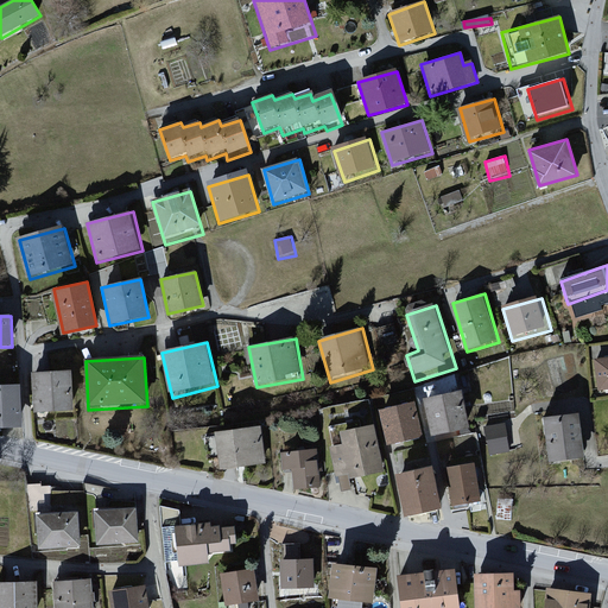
[(607,359),(590,362),(596,391),(607,388),(607,359)]
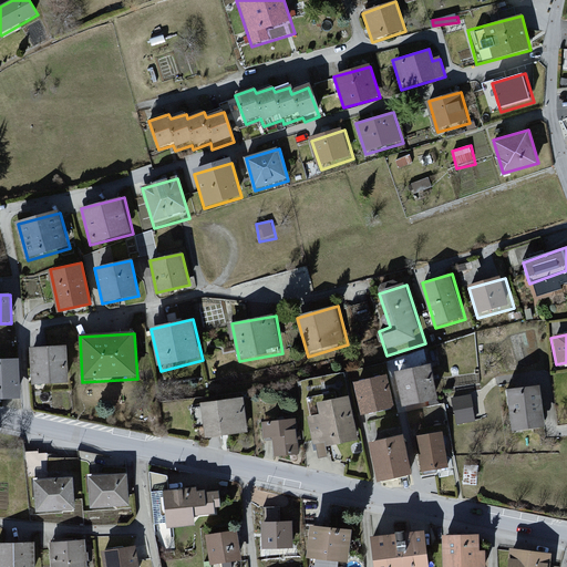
[(68,347),(37,348),(38,388),(69,387),(68,347)]
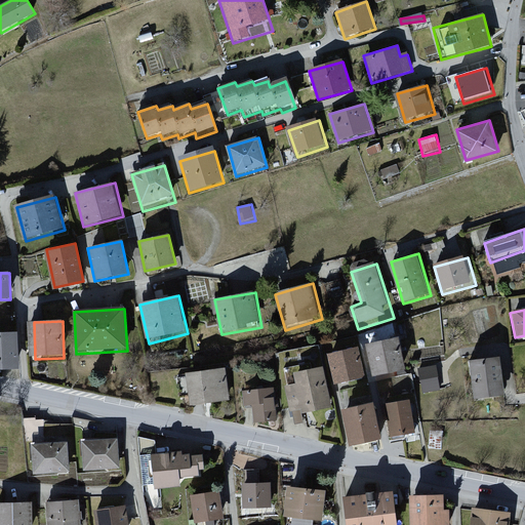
[(17,333),(0,333),(0,371),(19,370),(17,333)]
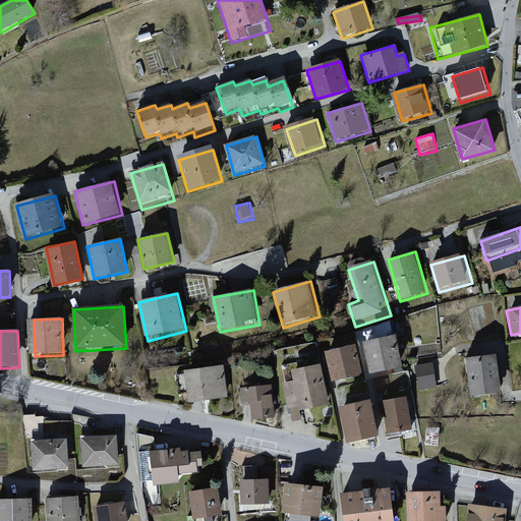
[(397,336),(363,343),(370,374),(404,367),(397,336)]
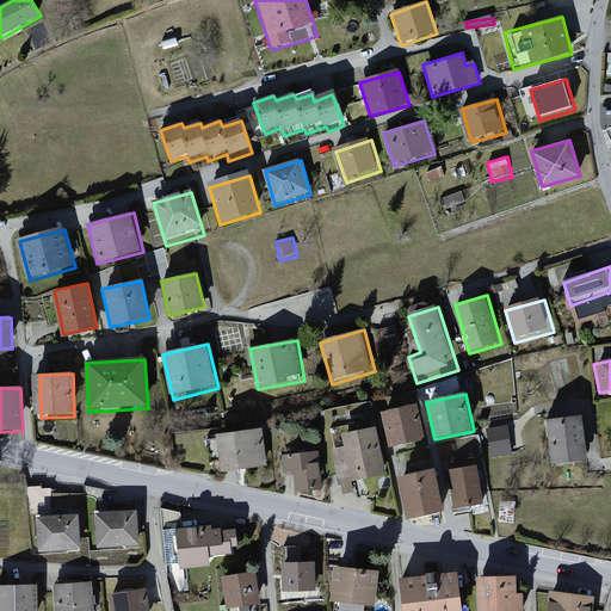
[(419,405),(383,413),(390,449),(427,440),(419,405)]
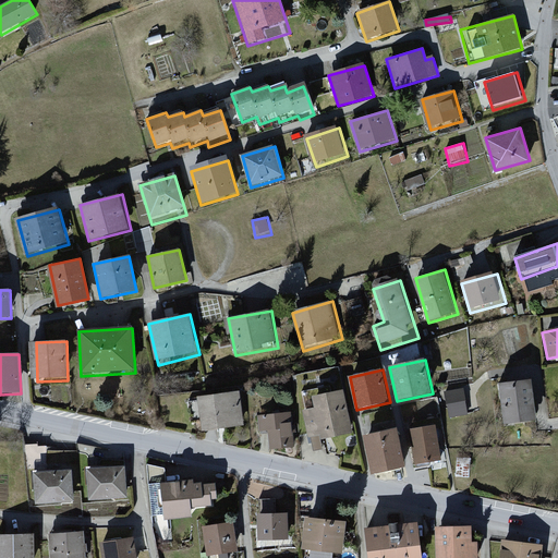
[(533,381),(500,385),(506,427),(537,424),(533,381)]
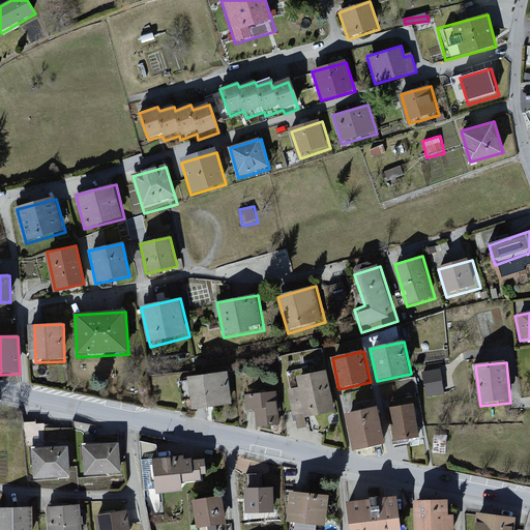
[(227,371),(186,376),(190,411),(232,405),(227,371)]
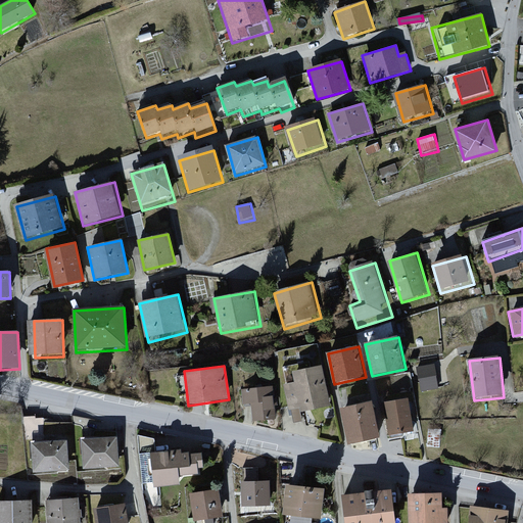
[(293,381),(284,383),(291,419),(330,411),(321,366),(291,372),(293,381)]
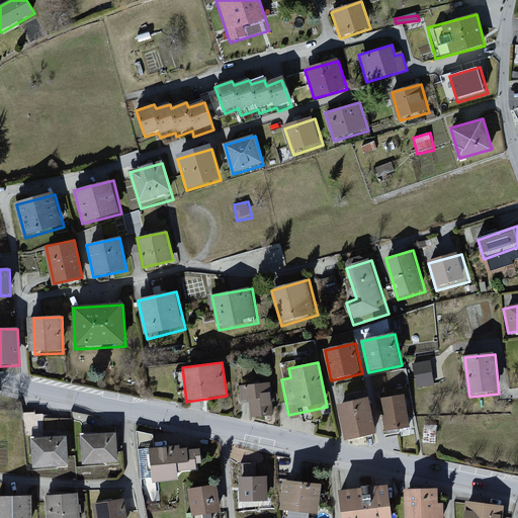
[(435,362),(415,365),(418,390),(438,387),(435,362)]
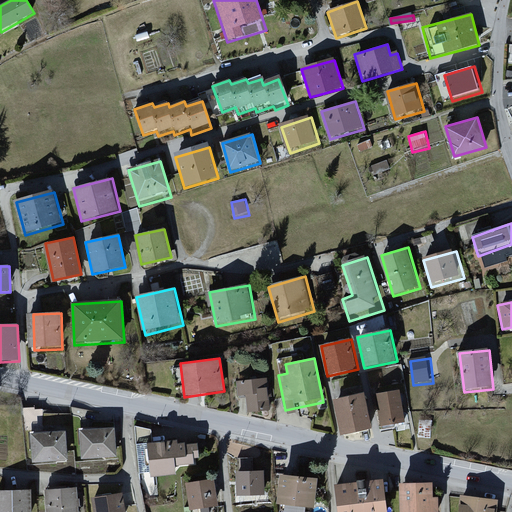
[(268,377),(236,380),(237,398),(248,397),(249,412),(271,411),(268,377)]
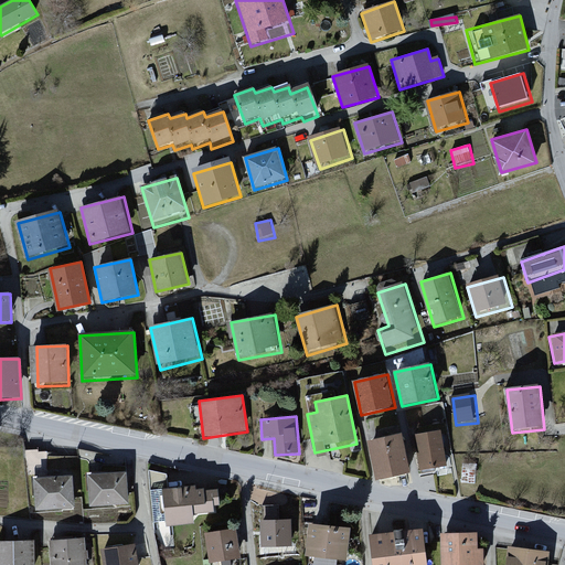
[(441,432),(414,437),(422,476),(449,470),(441,432)]
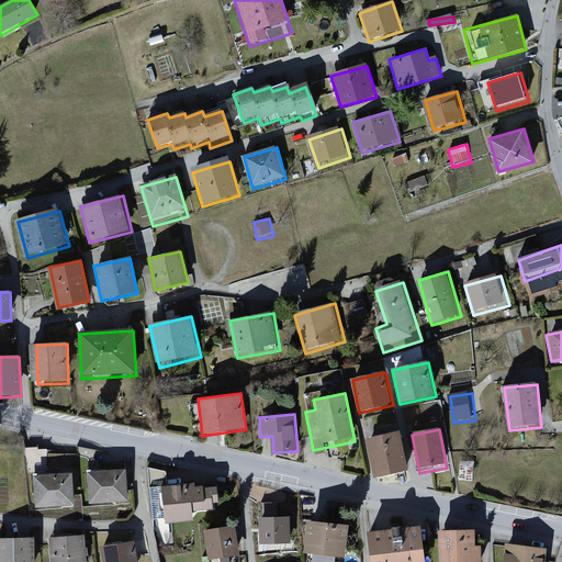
[(395,431),(367,439),(377,478),(406,470),(395,431)]
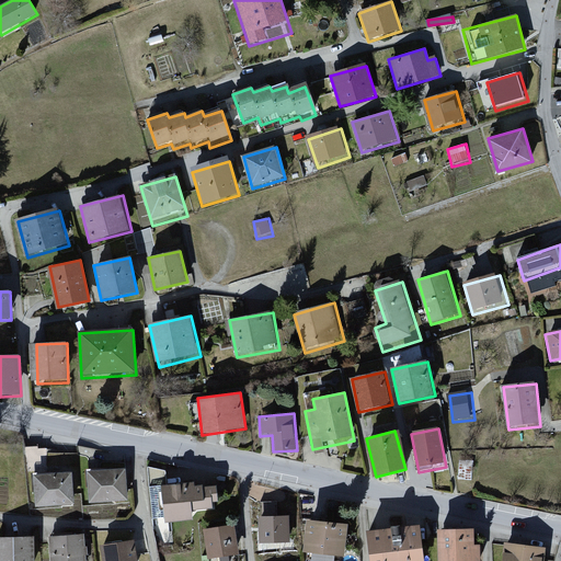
[(128,470),(90,471),(91,505),(129,504),(128,470)]
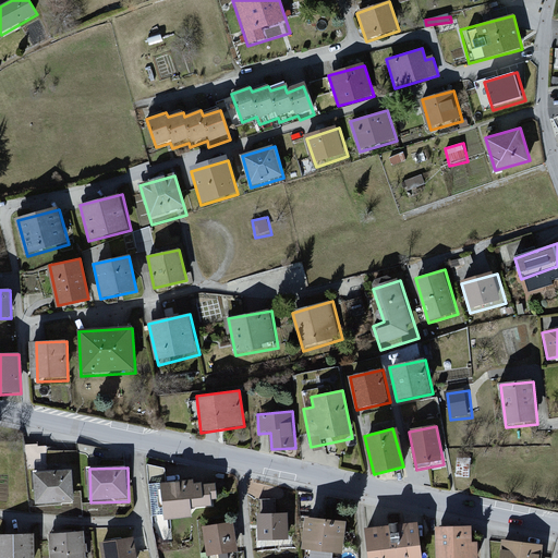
[(72,472),(35,474),(36,508),(74,506),(72,472)]
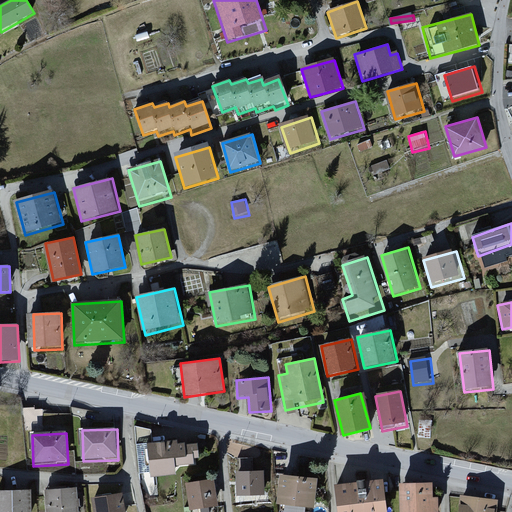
[(175,441),(148,443),(152,479),(178,477),(178,466),(176,445),(175,441)]
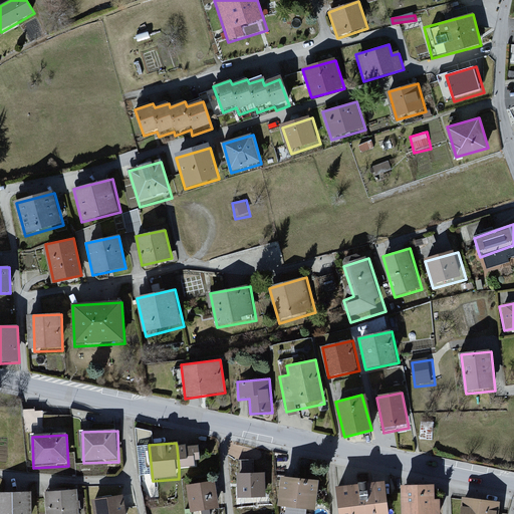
[(177,447),(179,468),(201,466),(199,444),(177,447)]
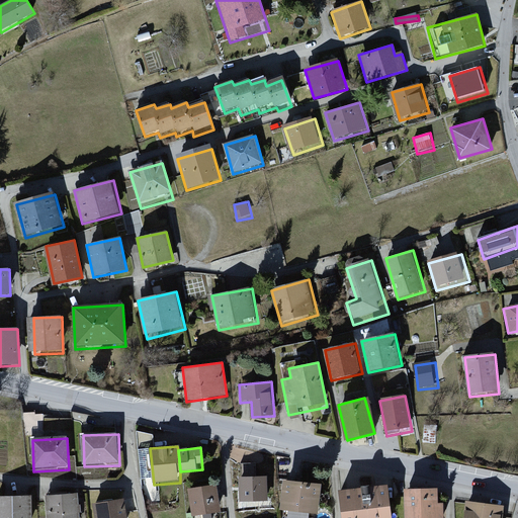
[(243,478),(240,478),(240,504),(269,503),(269,477),(257,477),(257,463),(243,463),(243,478)]
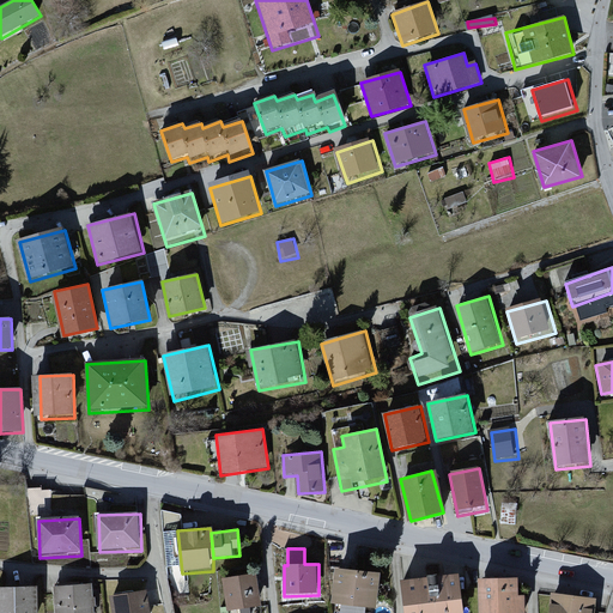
[(381,574),(335,569),(332,605),(376,611),(381,574)]
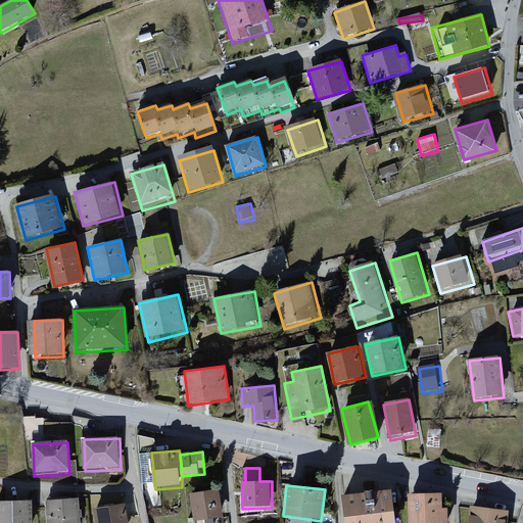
[(220,489),(189,494),(193,522),(224,518),(220,489)]
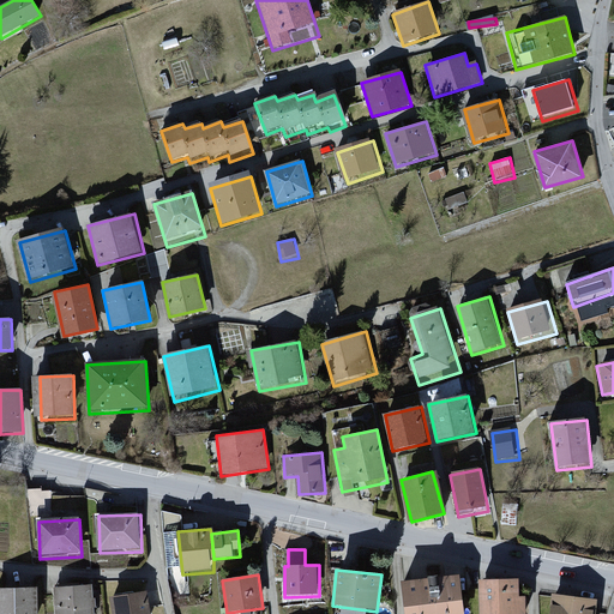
[(464,613),(459,576),(407,582),(410,613),(464,613)]
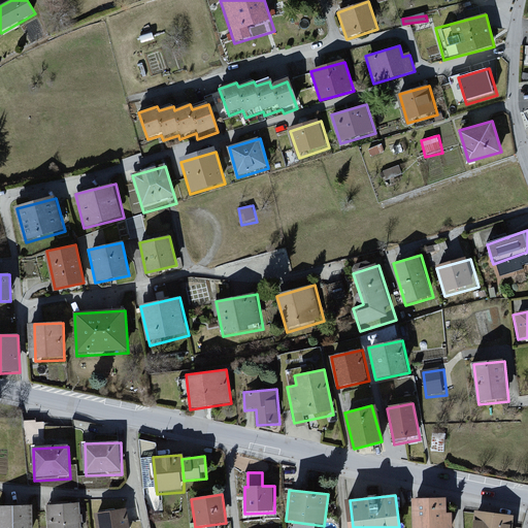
[(446,499),(413,500),(414,527),(452,527),(452,514),(446,514),(446,499)]
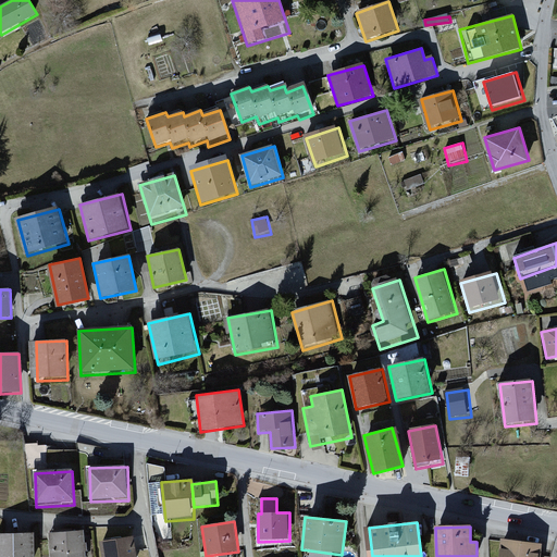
[(36,556),(36,533),(0,533),(0,556),(36,556)]
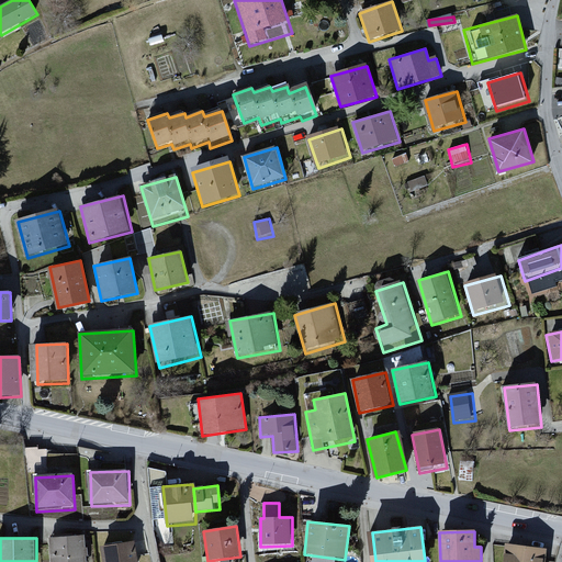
[(86,561),(86,538),(49,538),(49,561),(86,561)]
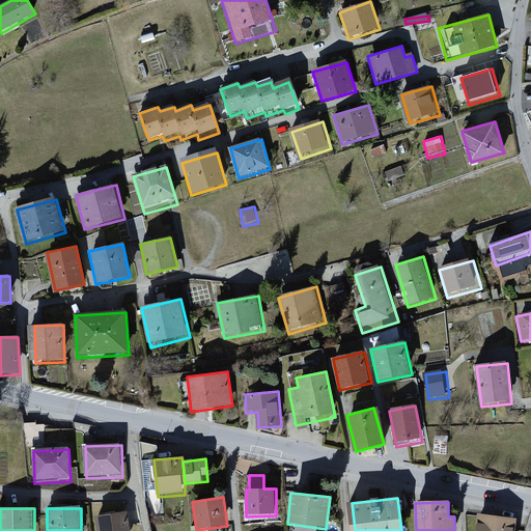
[(131,530),(129,512),(94,518),(96,530),(131,530)]
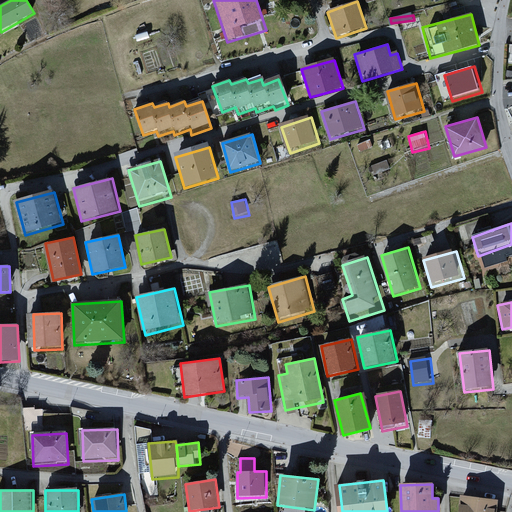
[(497,511),(499,501),(462,496),(459,511),(497,511)]
